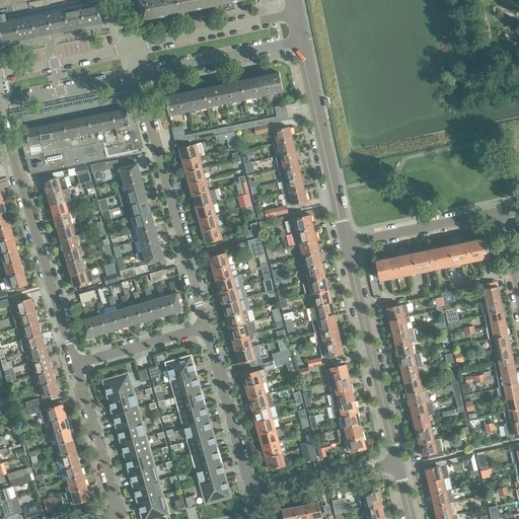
[(100,23),(101,22),(101,21),(99,13),(97,4),(96,4),(94,0),(0,0),(0,8),(7,7),(7,9),(0,10),(0,15),(2,24),(0,24),(0,26),(3,43),(4,43),(19,40),(20,40),(35,36),(36,36),(36,35),(46,34),(52,32),(52,33),(53,32),(59,31),(68,29),(69,29),(84,26),(85,26),(85,25),(100,22),(100,23)]
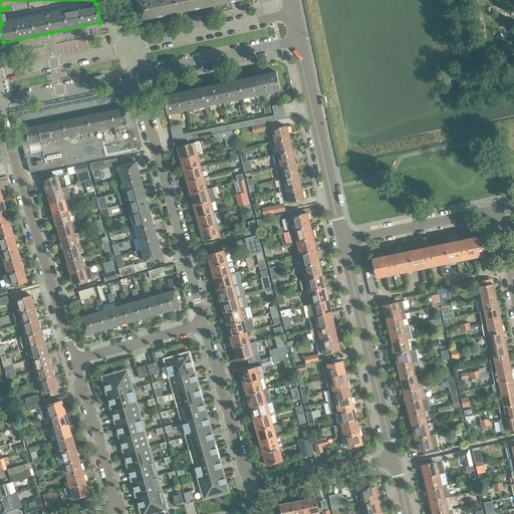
[(176,0),(138,0),(143,20),(144,20),(143,18),(158,15),(158,17),(164,16),(163,14),(179,10),(176,0)]
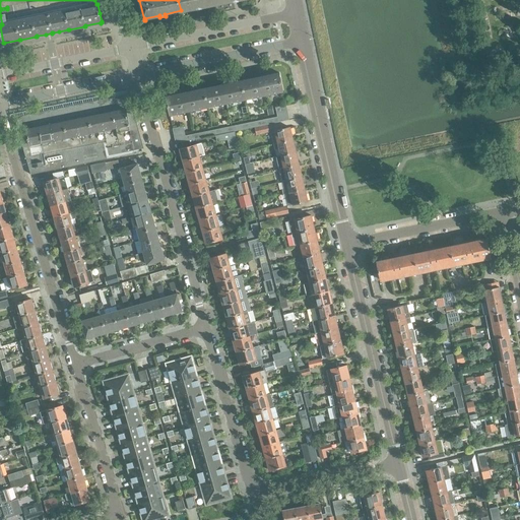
[(216,0),(178,0),(181,10),(196,7),(197,10),(202,9),(202,6),(217,3),(216,0)]
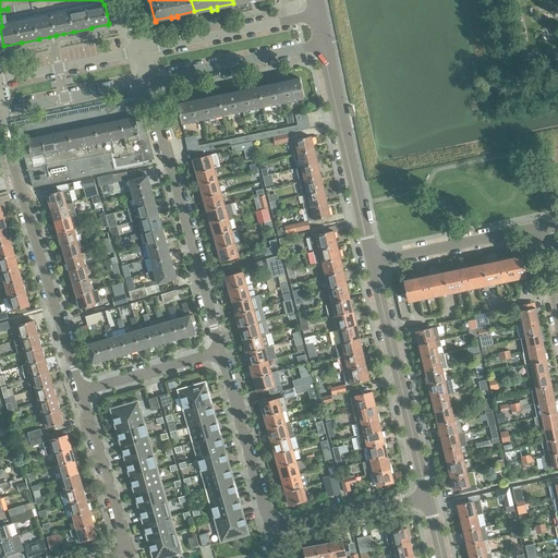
[(264,107),(304,98),(300,79),(259,86),(264,107)]
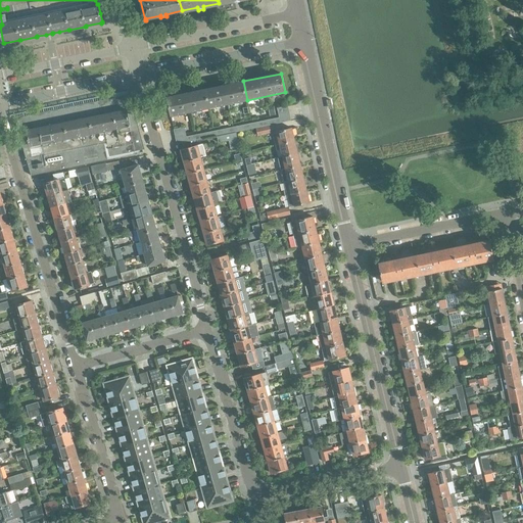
[(209,107),(247,100),(243,81),(205,89),(209,107)]
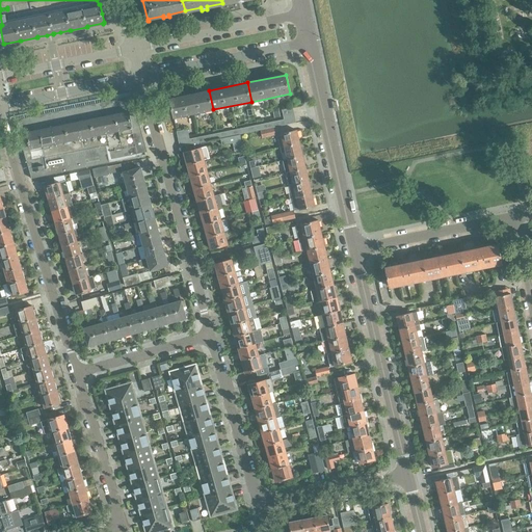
[(174,117),(213,109),(209,90),(170,99),(174,117)]
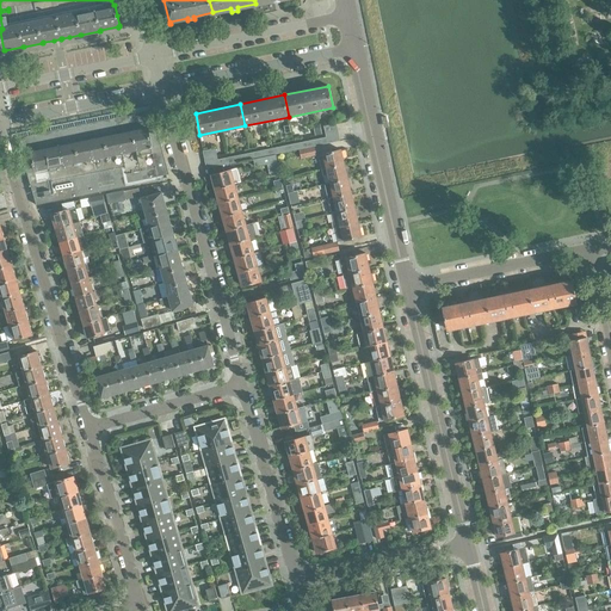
[(152,113),(149,112),(146,111),(28,136),(24,137),(22,141),(20,144),(19,148),(36,205),(160,180),(160,177),(170,174),(153,117),(152,113)]
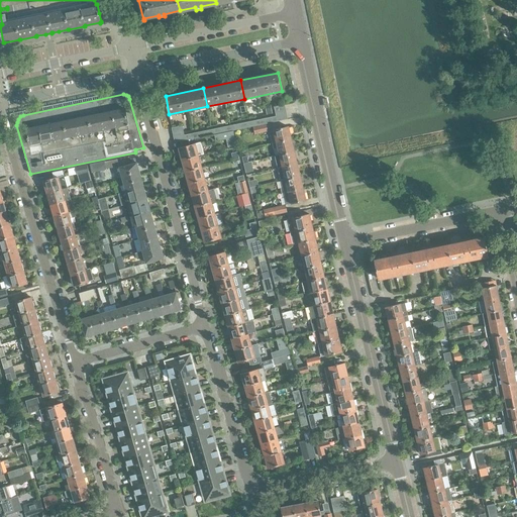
[(254,133),(268,130),(266,124),(253,126),(254,133)]
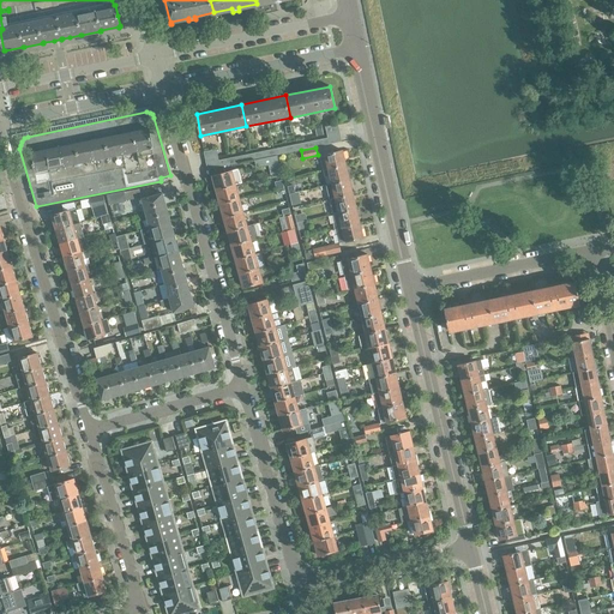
[(325,155),(320,156),(324,170),(345,166),(342,150),(325,155)]
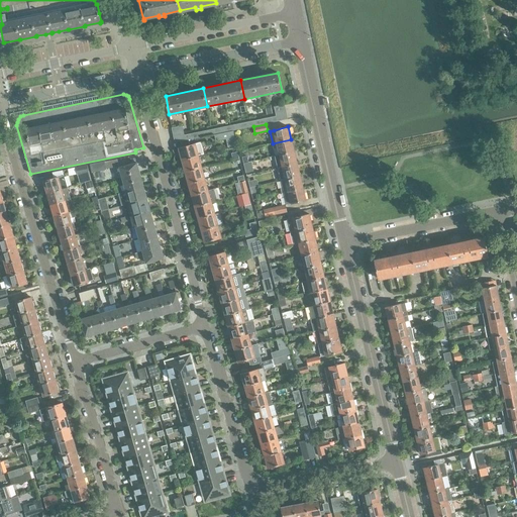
[(215,133),(214,134),(216,140),(234,136),(233,130),(232,130),(231,130),(226,131),(220,132),(215,133)]
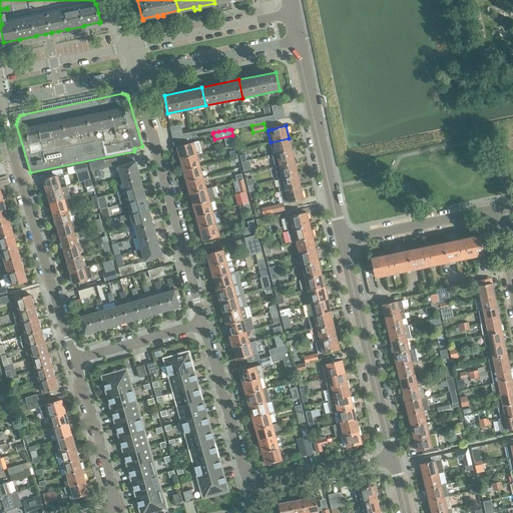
[(233,136),(224,138),(226,146),(235,144),(233,136)]
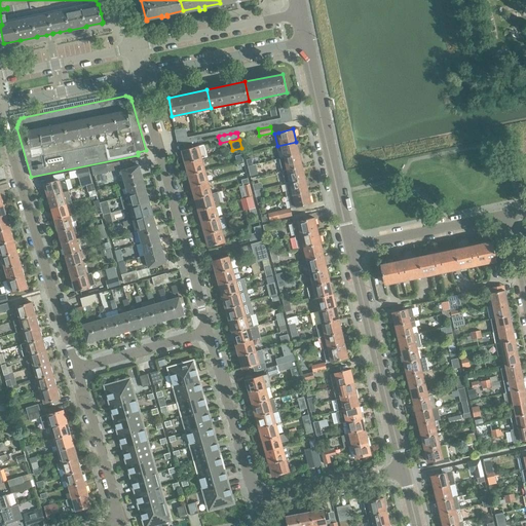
[(296,142),(277,146),(278,151),(283,150),(285,157),(299,154),(299,153),(300,153),(298,145),(297,145),(296,142)]
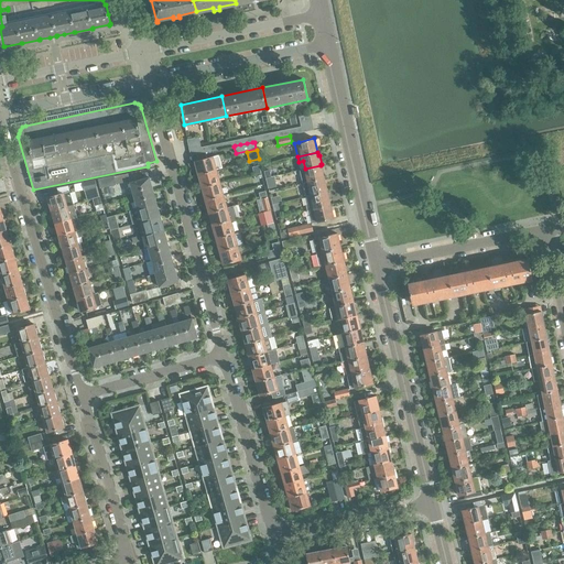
[(219,155),(213,156),(195,162),(199,175),(216,171),(223,169),(219,155)]
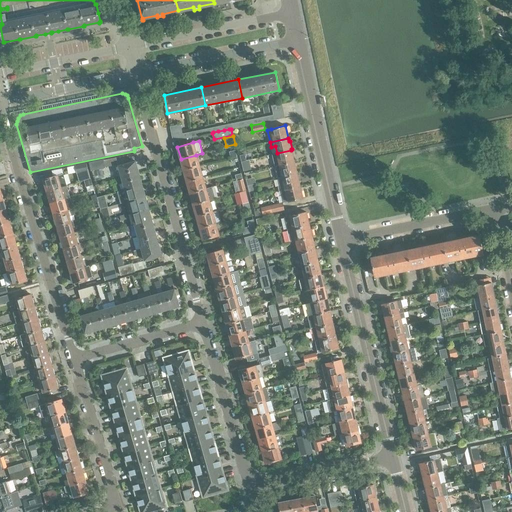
[(277,153),(272,154),(274,161),(275,165),(275,167),(294,162),(294,161),(291,150),(277,153)]
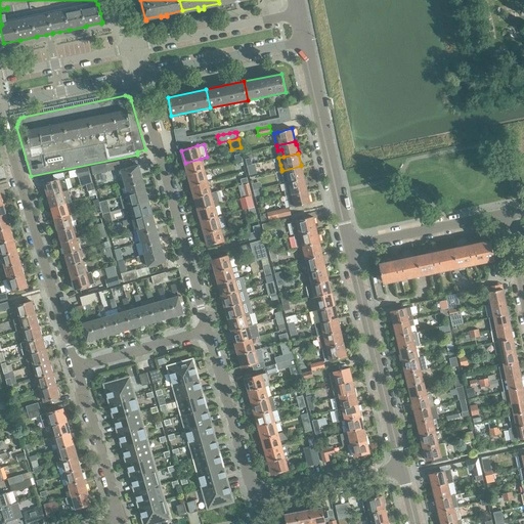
[(201,159),(185,163),(188,175),(204,170),(201,159)]
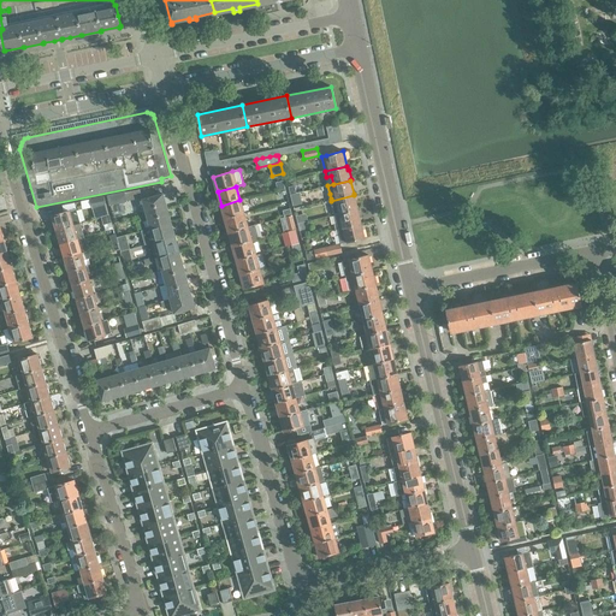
[(140,189),(124,193),(107,196),(110,206),(126,202),(126,201),(141,199),(140,189)]
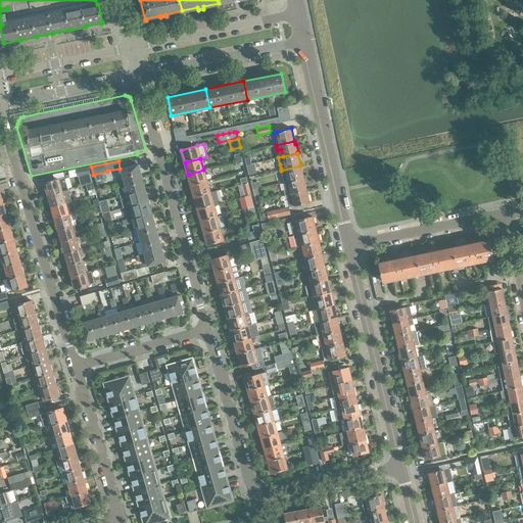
[(251,163),(246,165),(249,175),(253,174),(256,173),(254,163),(251,163)]
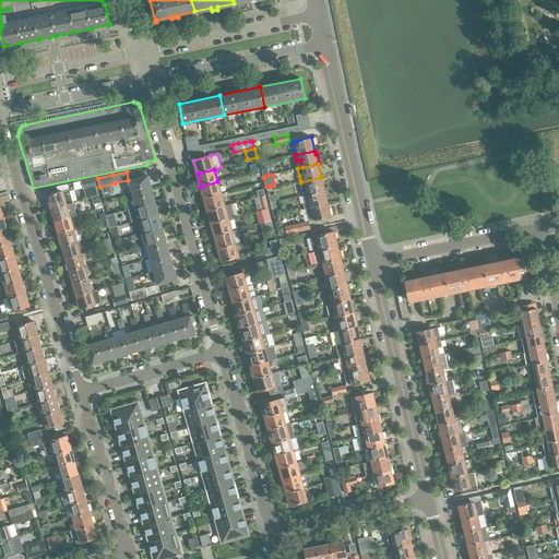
[(132,194),(152,189),(147,176),(129,181),(132,194)]
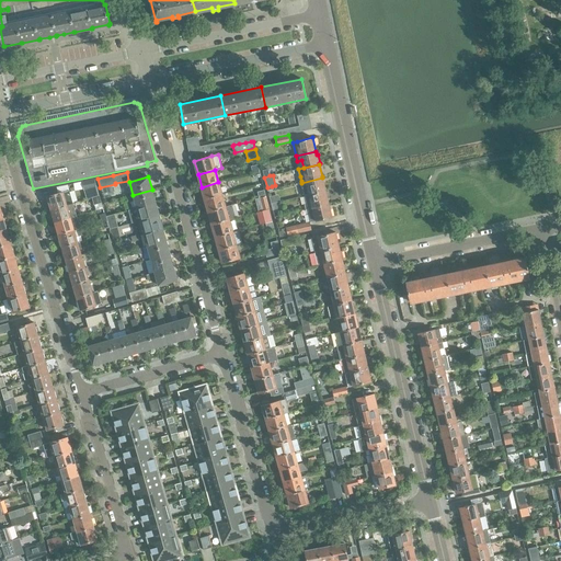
[(322,178),(301,183),(302,187),(305,195),(310,194),(325,191),(325,190),(322,178)]
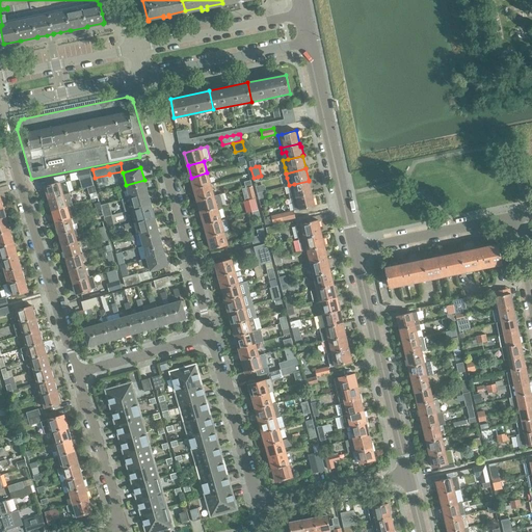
[(87,170),(78,173),(79,179),(89,178),(87,170)]
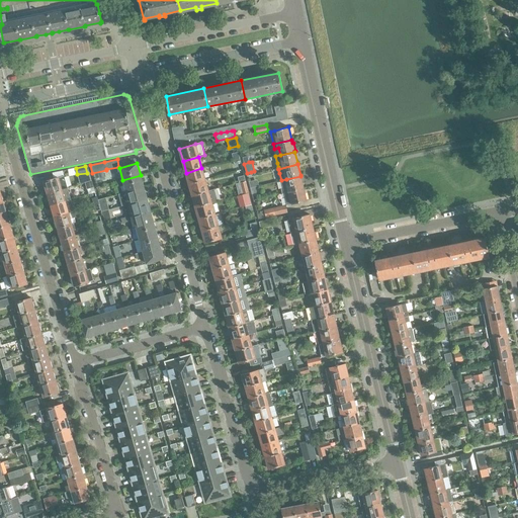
[(201,168),(186,173),(189,184),(205,180),(201,168)]
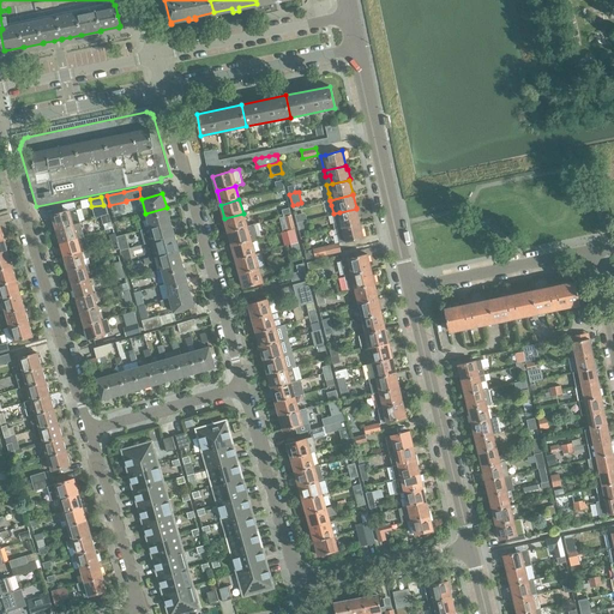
[(167,208),(145,214),(150,228),(170,222),(167,208)]
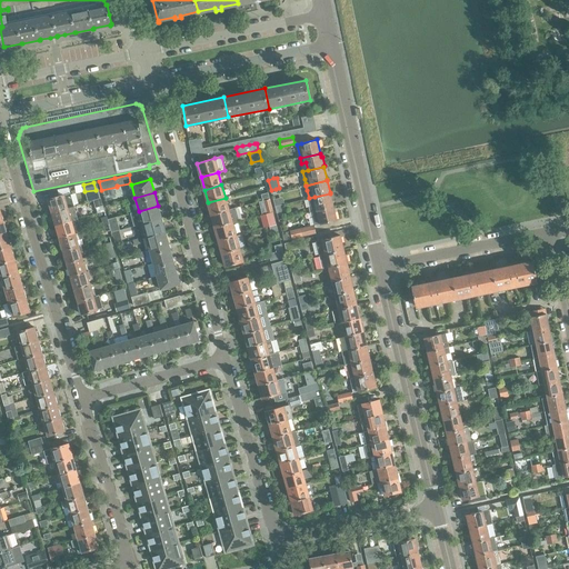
[(70,193),(65,195),(48,199),(52,212),(75,206),(70,193)]
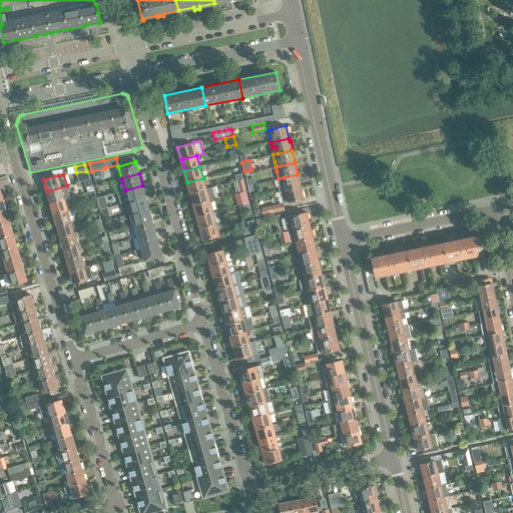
[(284,177),(279,178),(282,190),(301,186),(301,184),(300,181),(301,180),(299,174),(298,174),(284,177)]
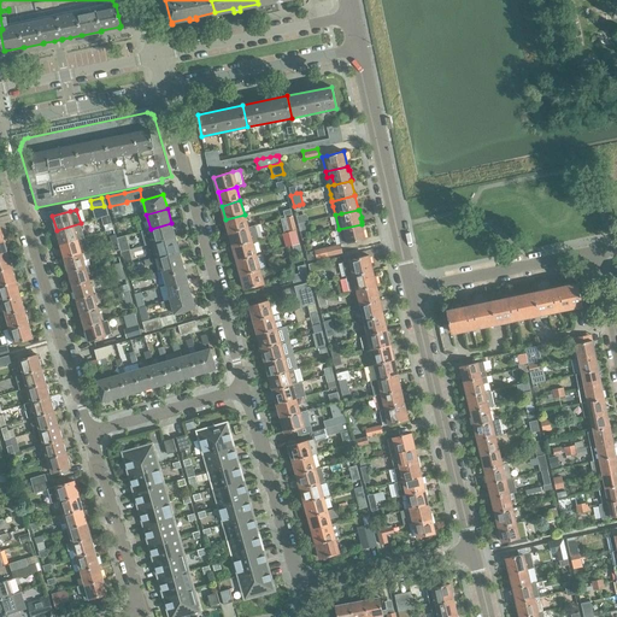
[(245,215),(225,219),(230,234),(248,229),(245,215)]
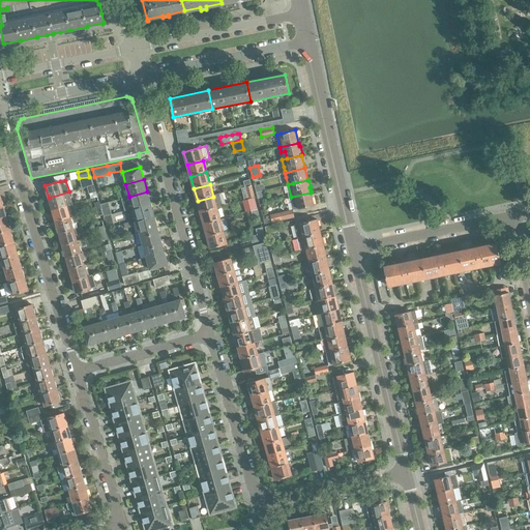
[(93,185),(87,186),(89,195),(95,193),(93,185)]
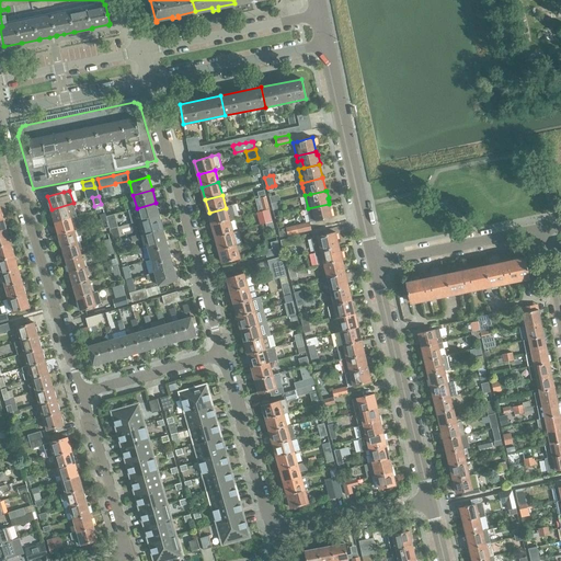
[(55,222),(70,217),(77,216),(73,203),(52,209),(55,222)]
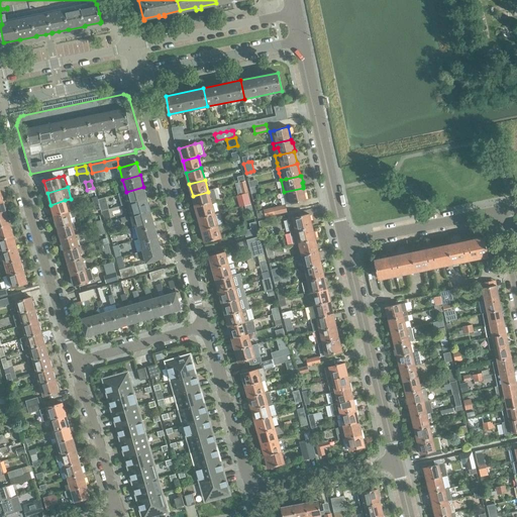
[(112,200),(127,196),(129,203),(146,198),(143,187),(126,192),(111,196),(112,200)]
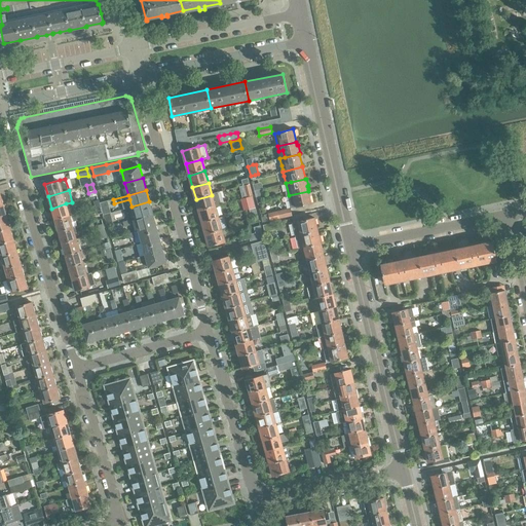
[(308,191),(289,195),(292,209),(296,208),(311,203),(308,191)]
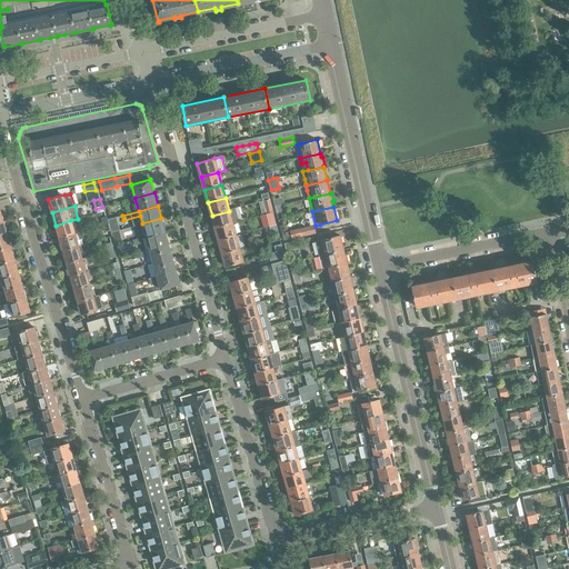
[(229,211),(212,216),(216,229),(232,223),(229,211)]
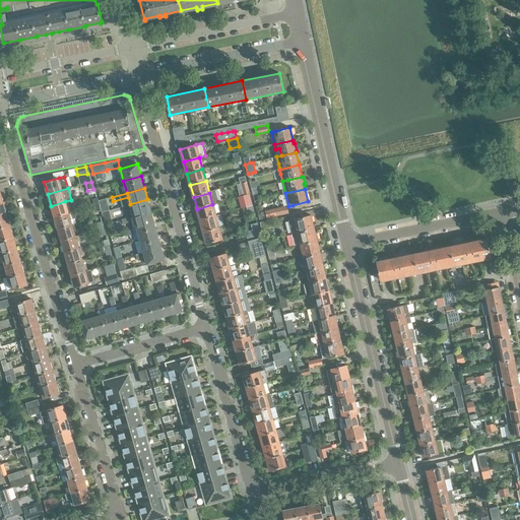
[(244,195),(247,206),(253,204),(250,194),(244,195)]
